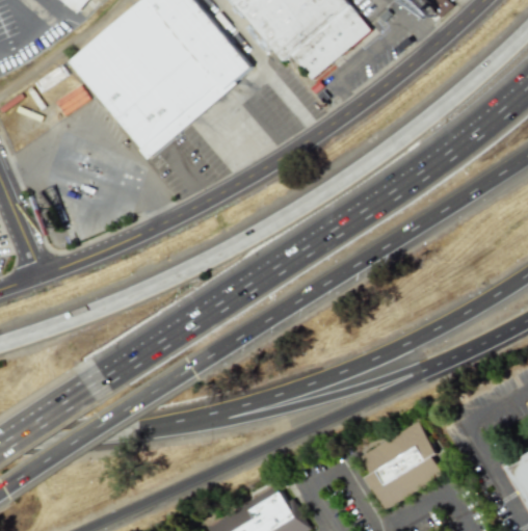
[(87,0),(76,14),(59,0),(87,0)]
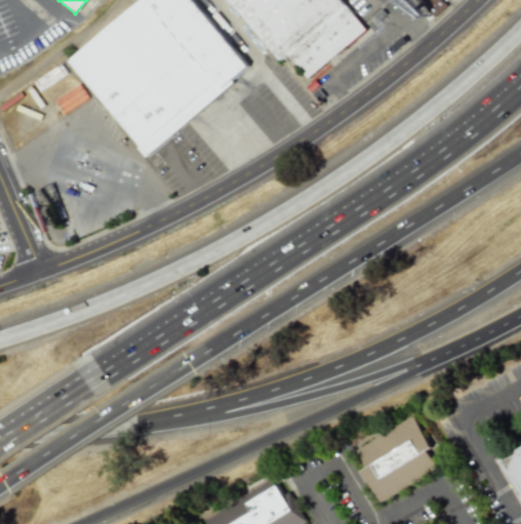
[(67,62),(137,0),(192,0),(248,66),(231,81),(233,83),(145,158),(114,121),(116,119),(67,62)]
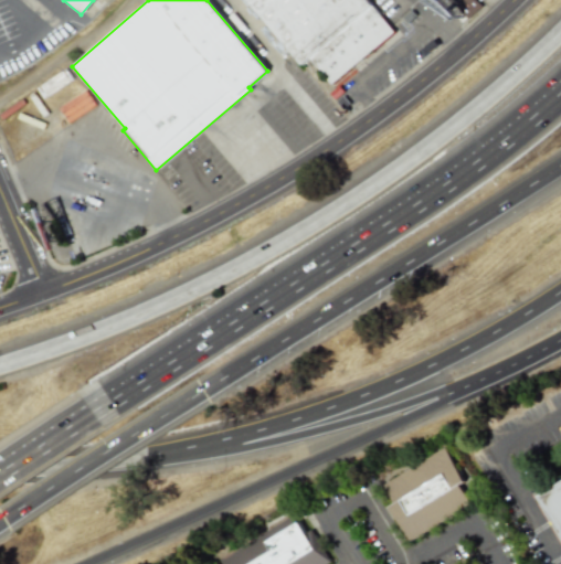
[(245,0),(289,51),(300,65),(308,59),(331,85),(394,32),(389,27),(366,0),(245,0)]
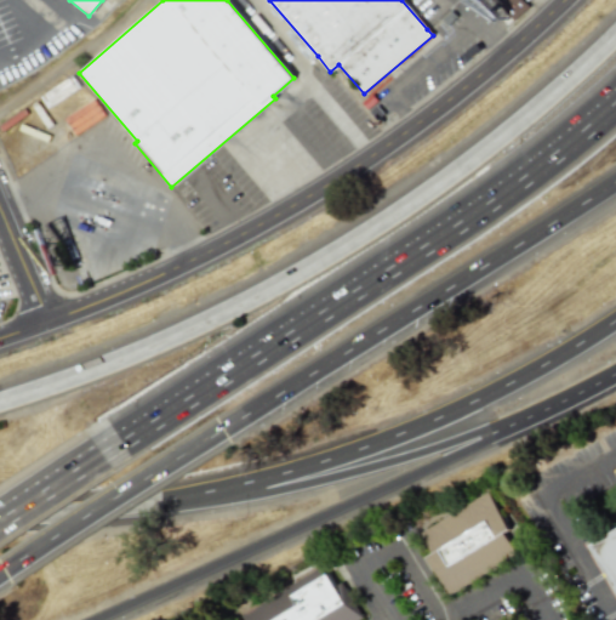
[(473,0),(497,21),(507,10),(495,0),(473,0)]
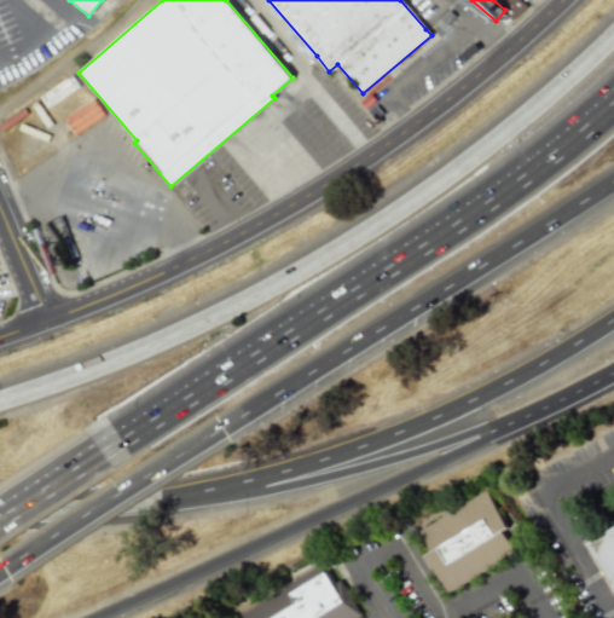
[(417,527),(430,549),(422,555),(444,591),(513,550),(499,530),(504,527),(481,489),(417,527)]
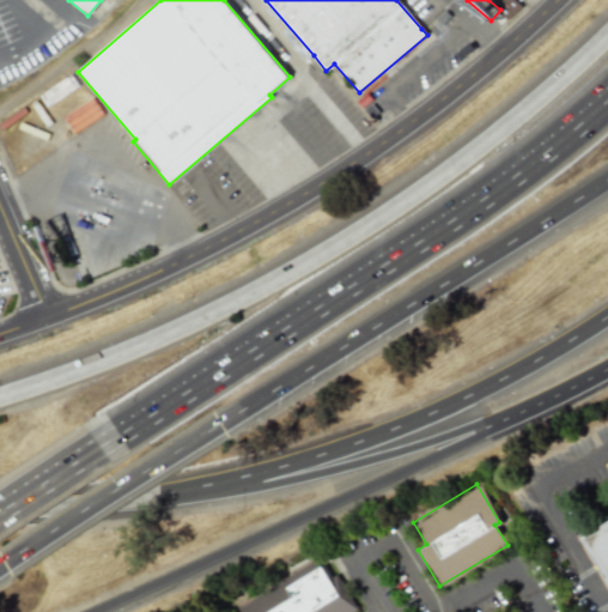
[(607,579),(583,538),(607,522),(607,579)]
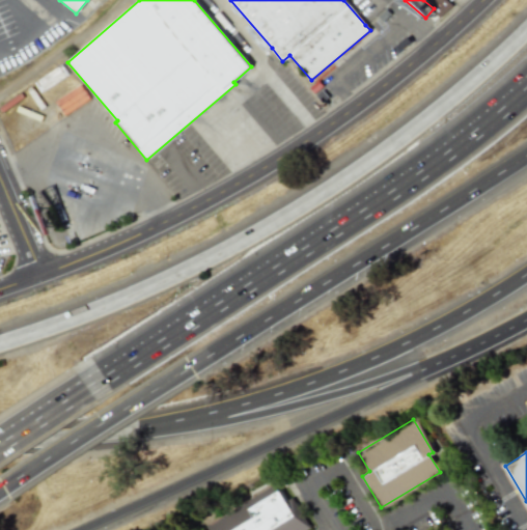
[(203,525),(206,529),(307,529),(311,528),(279,479),(203,525)]
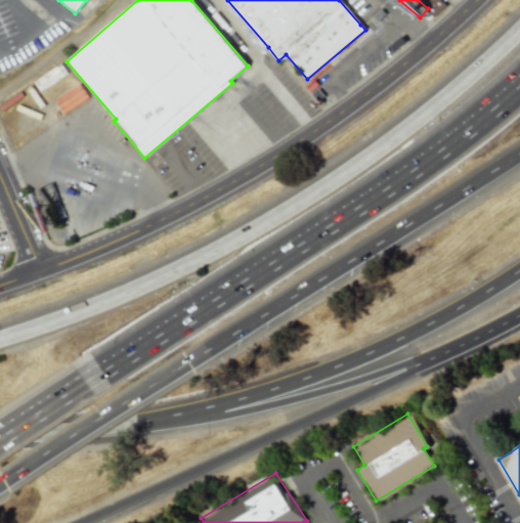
All buildings are outlined.
